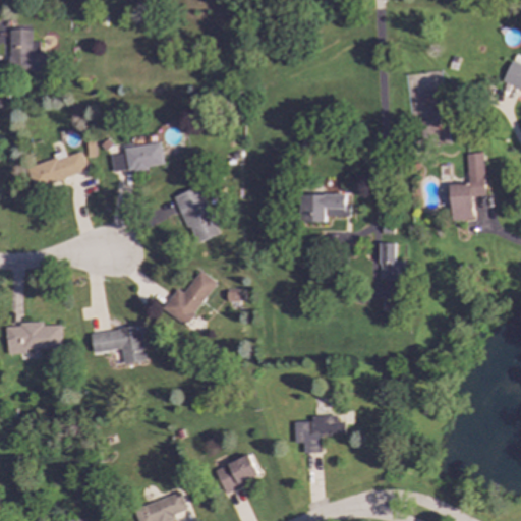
[(9,30),(8,74),(51,75),(51,55),(39,55),(39,42),(32,42),(32,30),(9,30)]
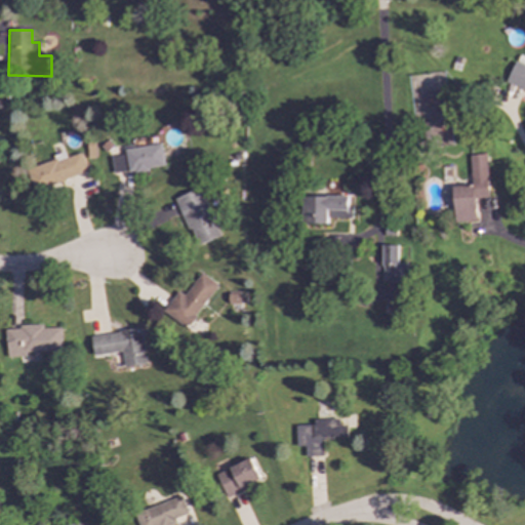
[(524,67),(515,63),(506,82),(524,90),(524,67)]
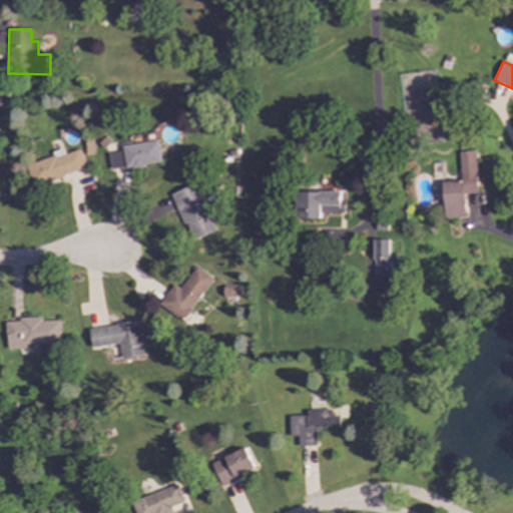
[(160,162),(157,140),(121,146),(122,151),(108,153),(111,171),(160,162)]
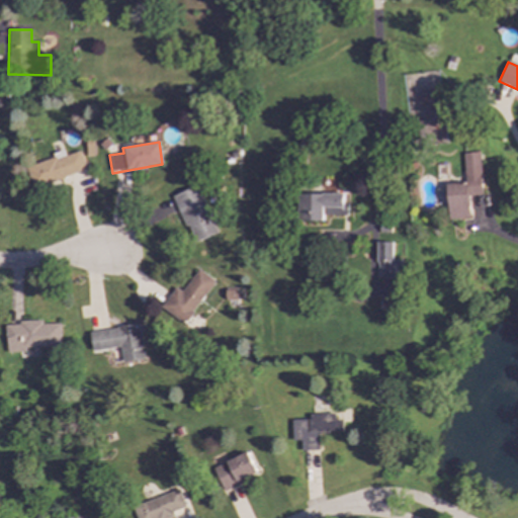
[(79,151),(65,156),(64,150),(52,153),(54,158),(26,166),(32,187),(86,171),(79,151)]
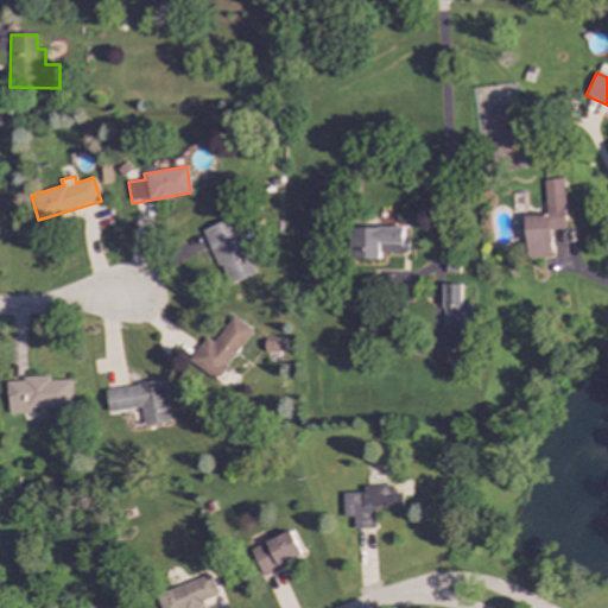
[(526,258),(551,255),(550,230),(565,229),(562,178),(543,179),(545,215),(524,216),(526,258)]
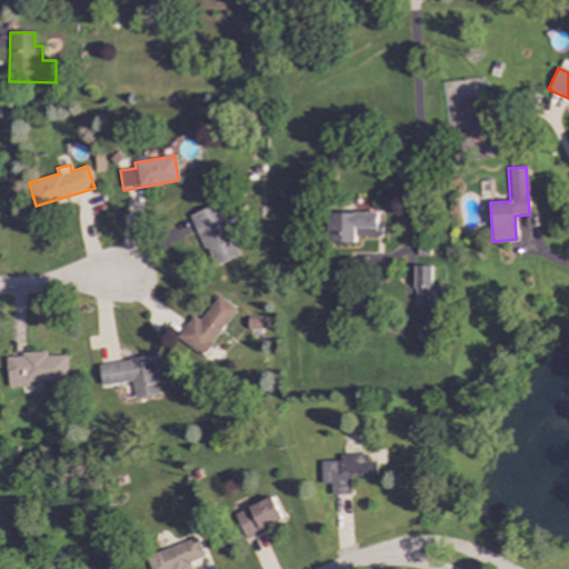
[(191,213),(211,267),(238,257),(218,203),(191,213)]
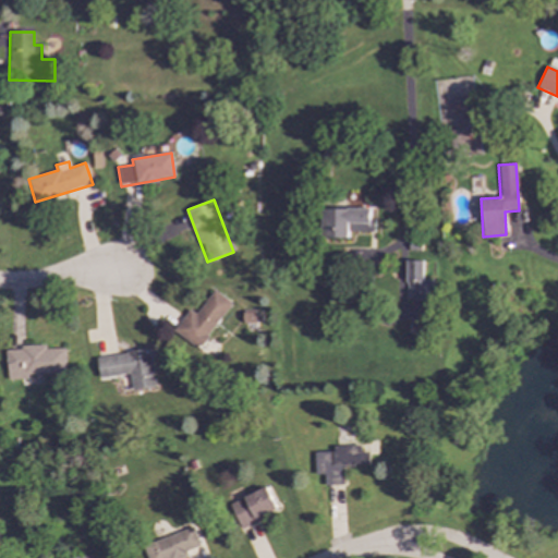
[(349,232),(374,231),(374,219),(371,219),(371,208),(324,209),(324,238),(349,238),(349,232)]
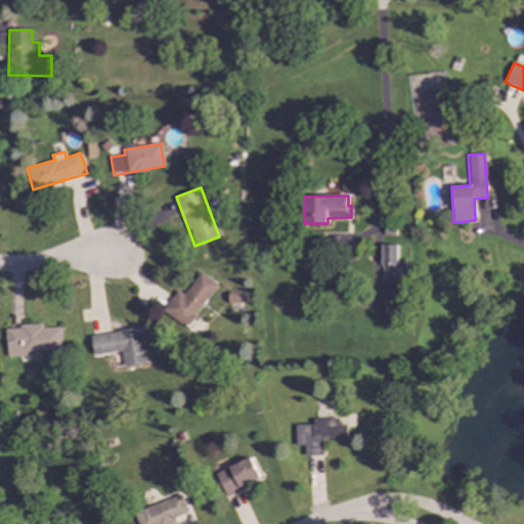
[(397,246),(382,245),(382,281),(405,281),(405,263),(397,263),(397,246)]
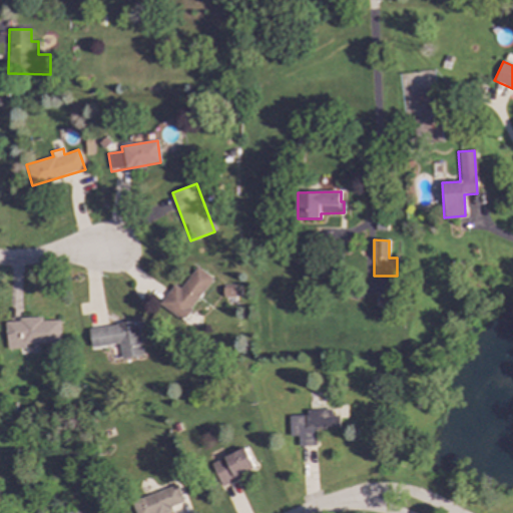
[(212,279),(196,267),(179,290),(173,285),(158,304),(181,321),(212,279)]
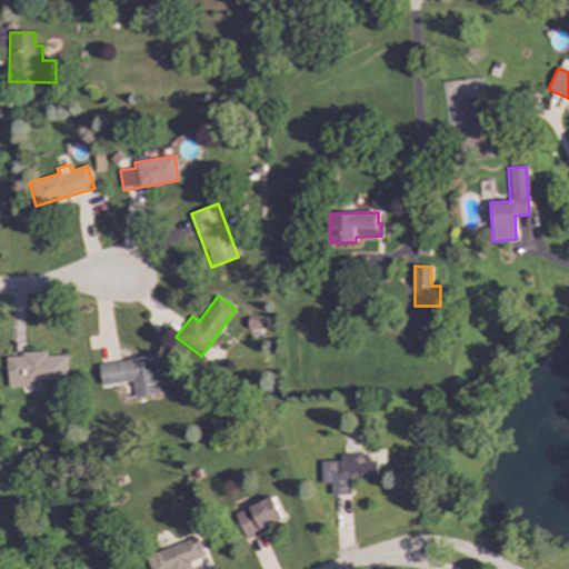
[(28,381),(67,380),(66,356),(47,356),(47,351),(21,352),(21,357),(7,357),(8,387),(28,387),(28,381)]
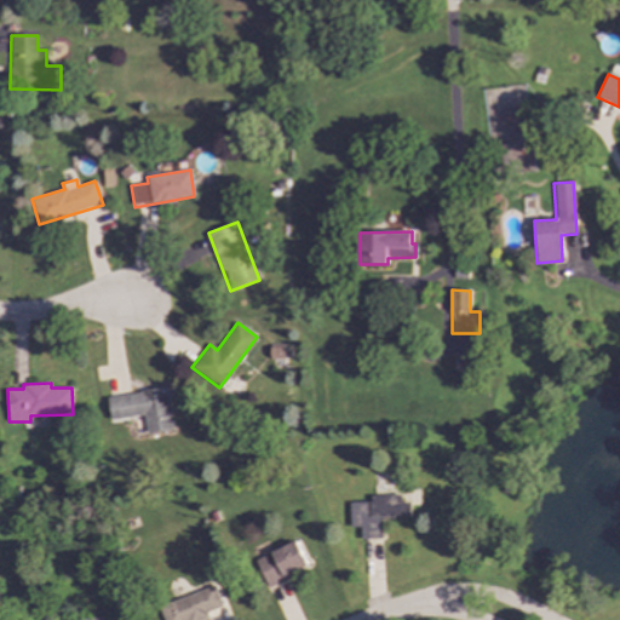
[(145,434),(171,431),(166,389),(107,396),(110,420),(143,415),(145,434)]
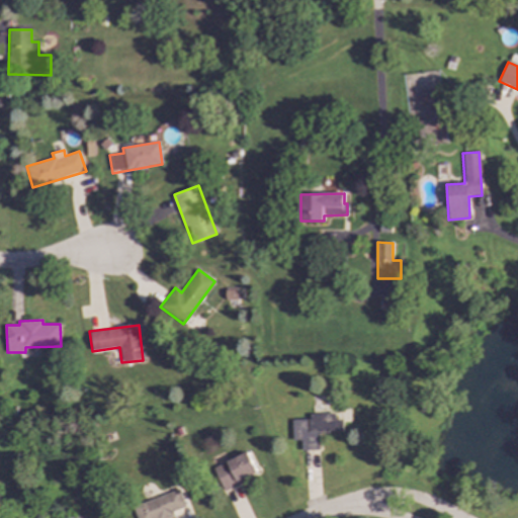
[(290,420),(291,440),(300,440),(300,450),(318,450),(318,432),(342,431),(342,420),(334,420),(334,414),(309,414),(309,419),(290,420)]
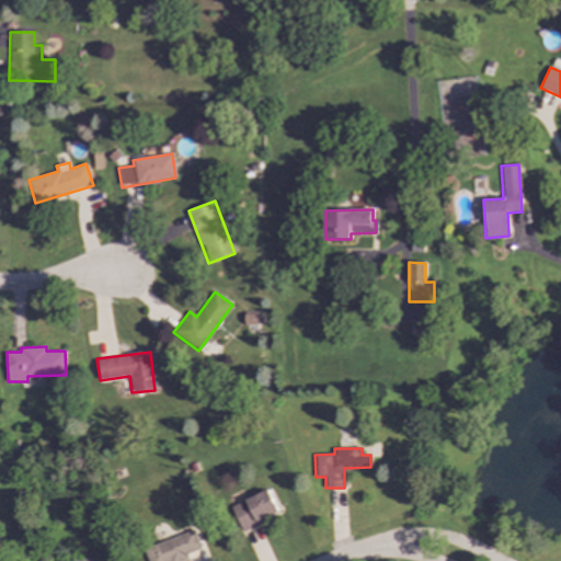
[(230,506),(242,531),(278,514),(266,490),(230,506)]
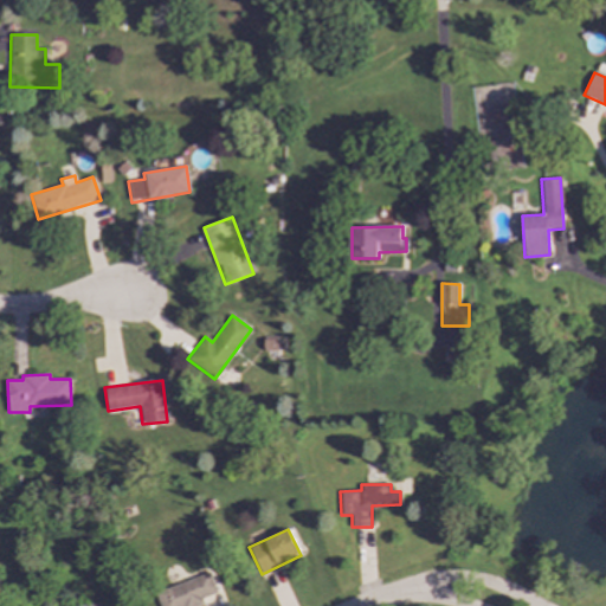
[(154,592),(159,605),(195,605),(202,604),(200,599),(216,593),(208,573),(154,592)]
